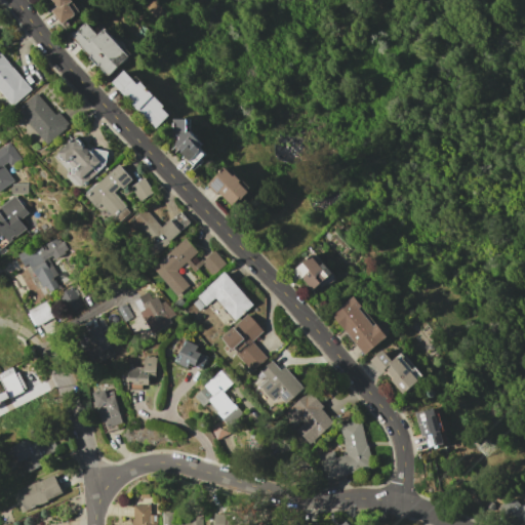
[(51,0),(71,0),(72,1),(71,2),(78,11),(61,25),(51,10),(56,6),(51,0)]
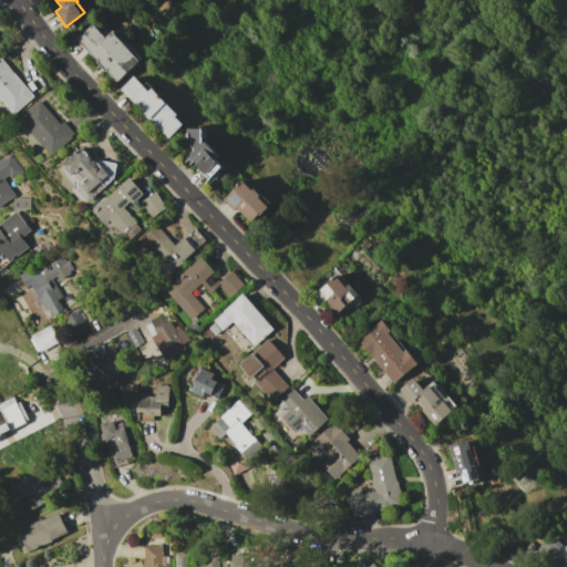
[(76,39),(92,23),(105,37),(112,31),(119,39),(122,35),(143,57),(117,82),(76,39)]
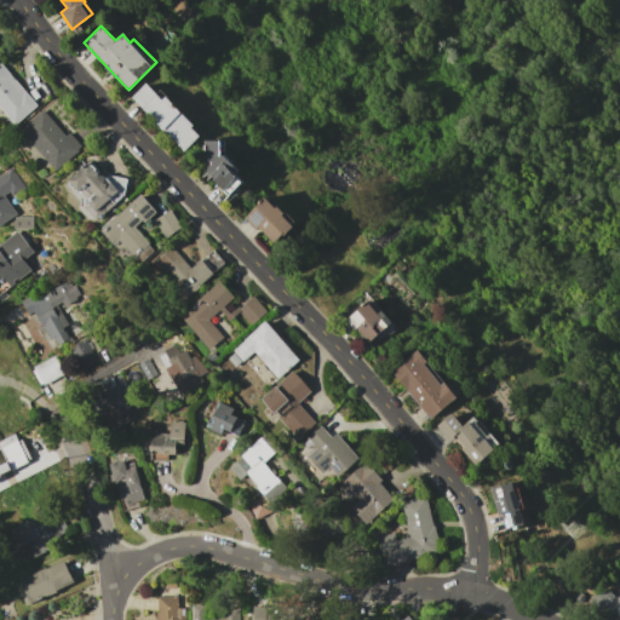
[(0,107),(0,62),(38,105),(16,125),(0,107)]
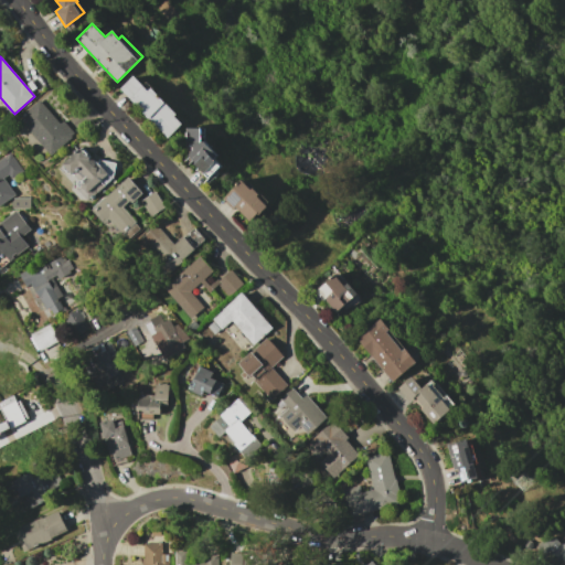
[(119,88),(132,76),(148,91),(152,86),(178,113),(174,116),(182,124),(168,138),(119,88)]
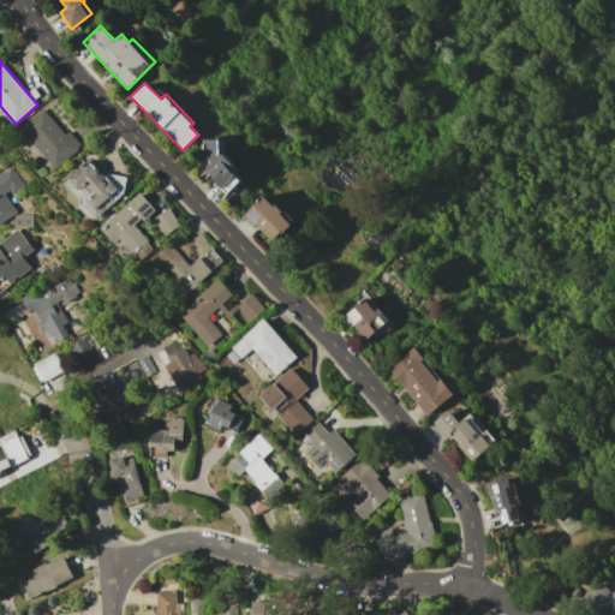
[(19,127),(42,108),(64,133),(69,131),(79,144),(76,148),(78,149),(55,168),(19,127)]
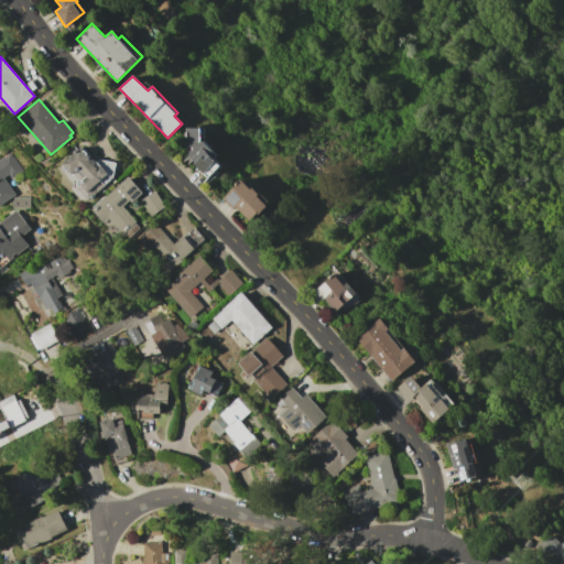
[(194,163),(195,162),(192,160),(187,156),(186,153),(188,152),(185,148),(186,128),(205,128),(204,141),(218,154),(215,158),(220,164),(207,177),(194,163)]
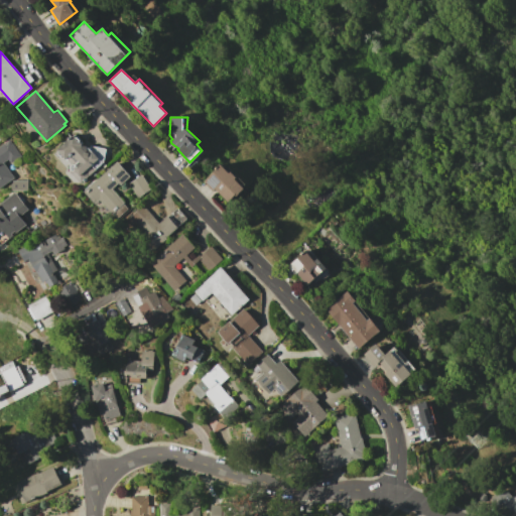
[(56,150),(74,135),(76,136),(77,135),(82,141),(81,142),(83,143),(82,144),(83,146),(84,145),(85,145),(86,146),(87,146),(88,148),(89,148),(90,149),(90,145),(105,149),(103,162),(95,169),(92,165),(87,169),(73,153),(65,160),(63,158),(60,158),(57,154),(57,151),(56,150)]
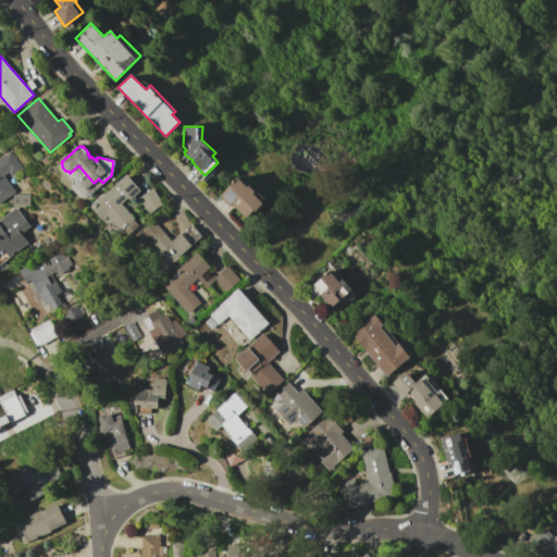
[(0,156),(9,150),(22,168),(11,176),(8,172),(3,175),(14,192),(0,201),(0,156)]
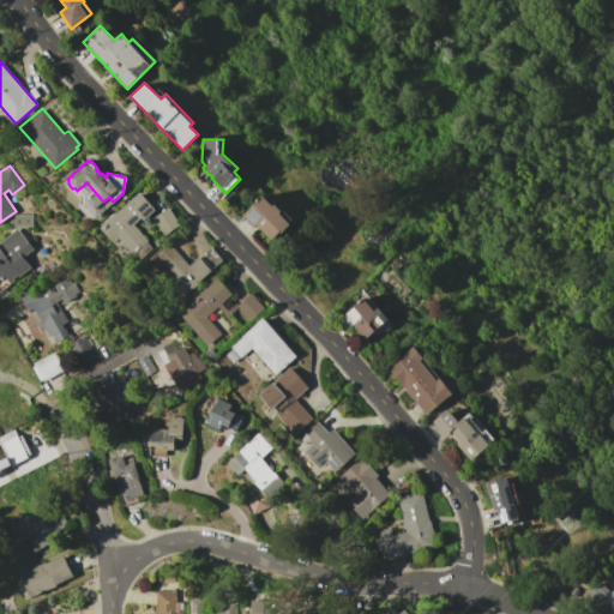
[(98,227),(139,192),(154,210),(142,221),(139,218),(133,224),(146,241),(152,248),(139,260),(132,251),(125,257),(98,227)]
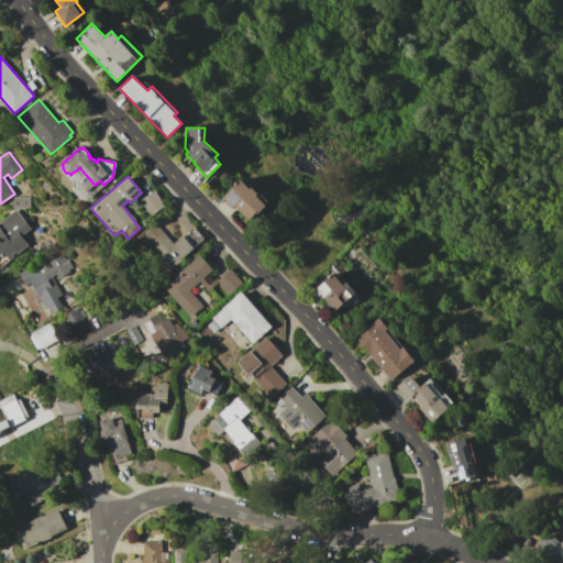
[(222,198),(241,179),(250,189),(252,187),(258,194),(257,196),(267,206),(251,222),(234,206),(232,209),(222,198)]
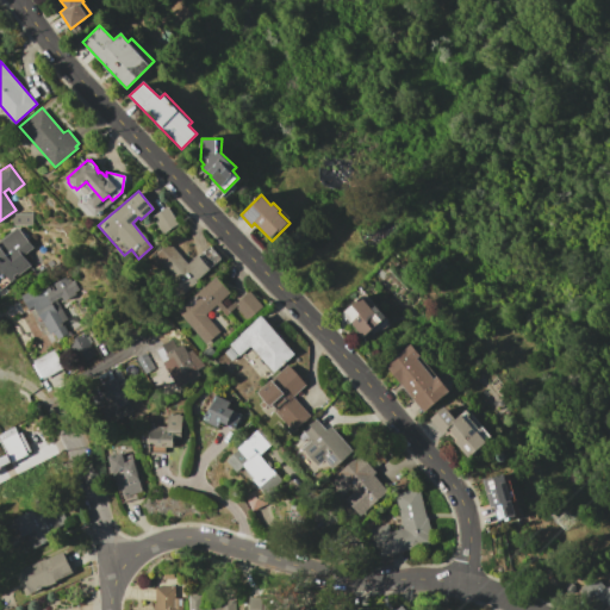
[(151,216),(167,206),(179,223),(163,234),(151,216)]
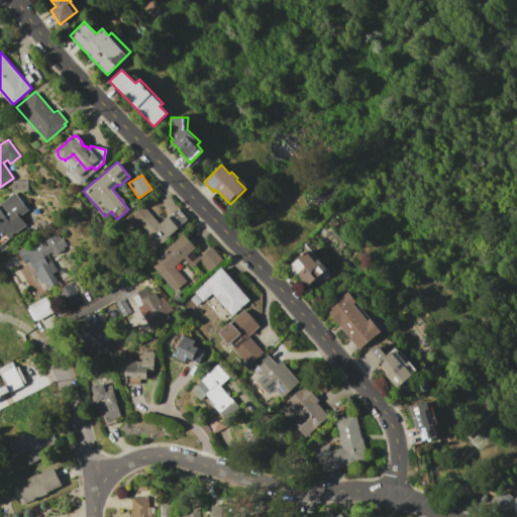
[(12,181),(26,180),(27,190),(11,191),(10,187),(12,183),(12,181)]
